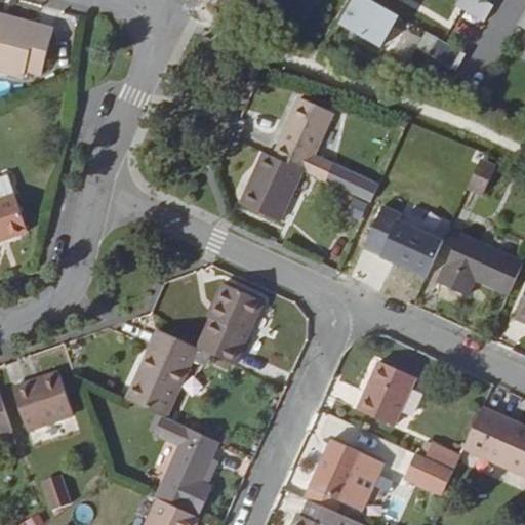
[(399,16),(369,0),(356,0),(349,12),(350,13),(344,24),(381,46),(399,16)]
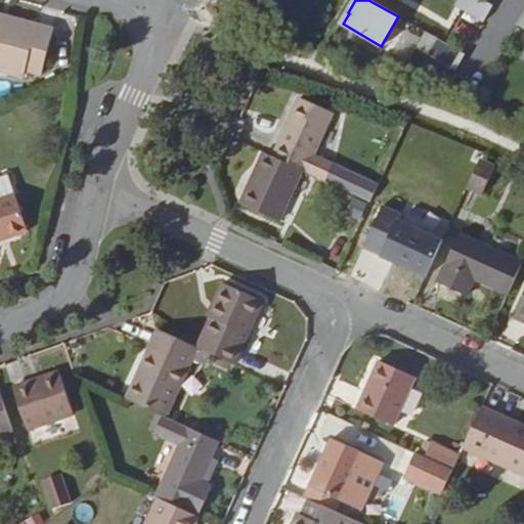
[(482,0),(459,0),(455,6),(483,23),(493,6),(482,0)]
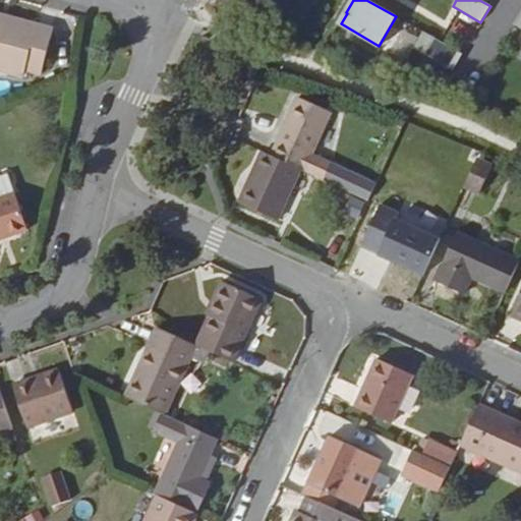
[(0,21),(2,16),(0,15),(0,70),(24,77),(26,72),(26,71),(42,75),(55,33),(36,26),(34,32),(0,21)]
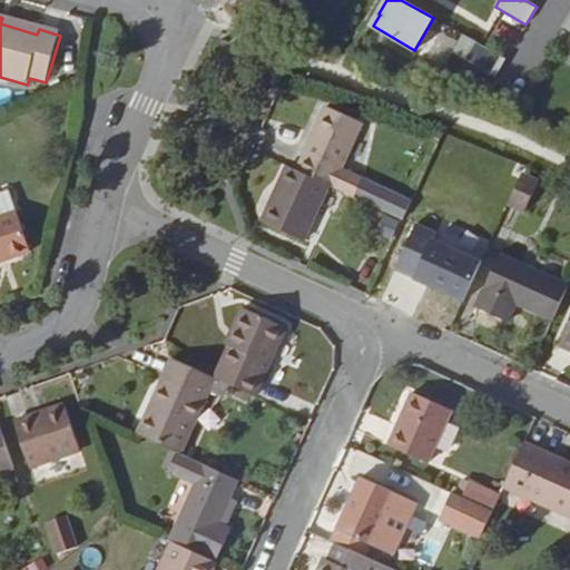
[(39,29),(2,18),(0,23),(37,35),(39,29)]
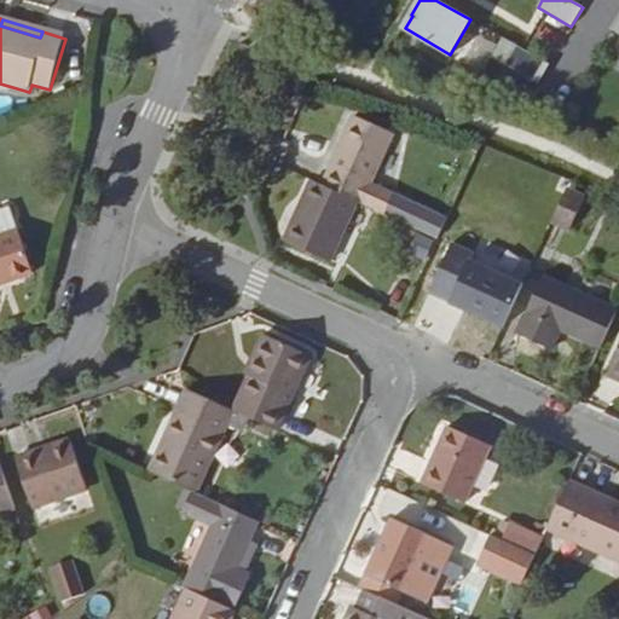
[(467,65),(480,41),(464,32),(450,57),(467,65)]
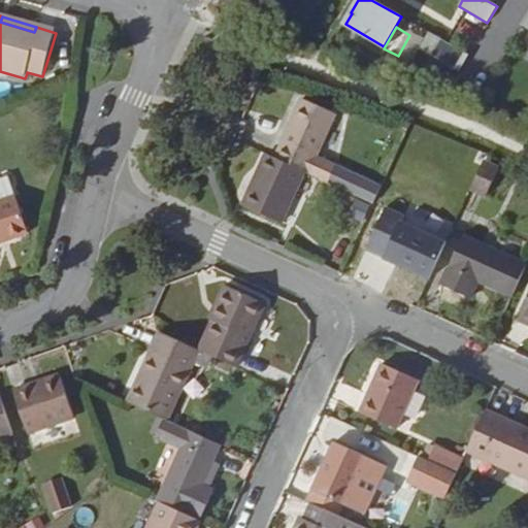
[(440,38),(431,55),(459,71),(469,55),(440,38)]
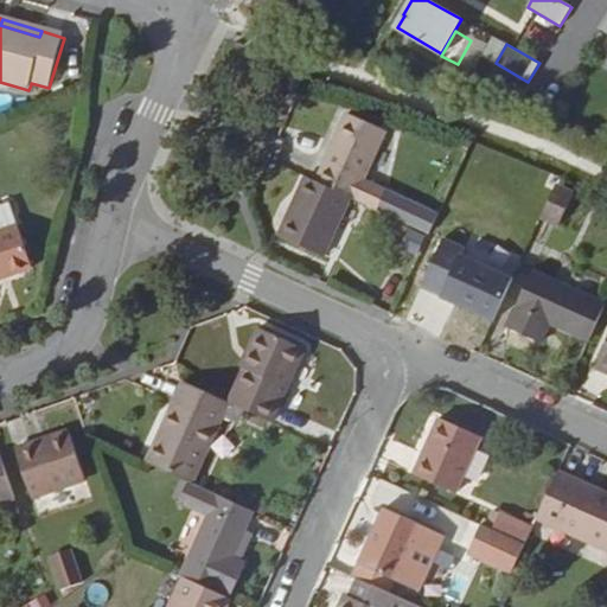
[(317,181),(351,196),(383,210),(390,192),(363,179),(384,129),(347,113),(317,181)]
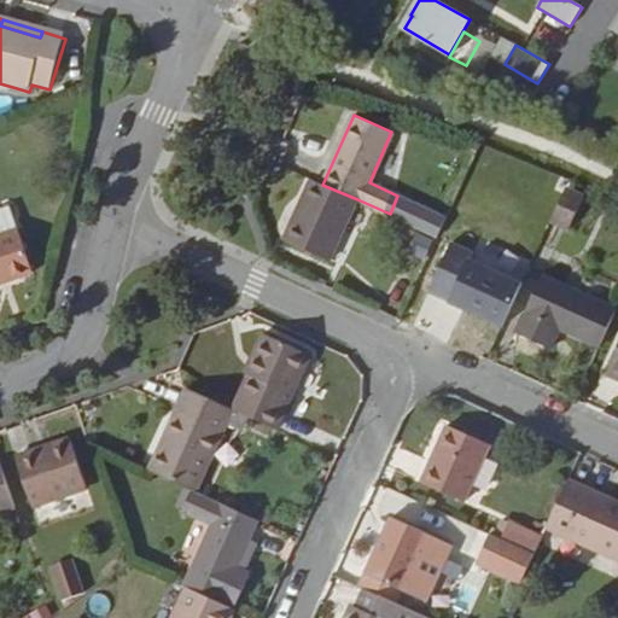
[(322,185),(312,179),(284,237),(331,258),(357,199),(322,185)]
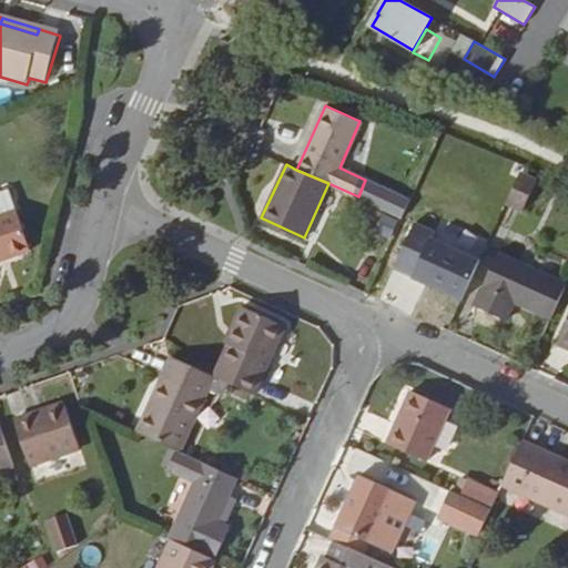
[(536,185),(517,178),(504,209),(521,216),(536,185)]
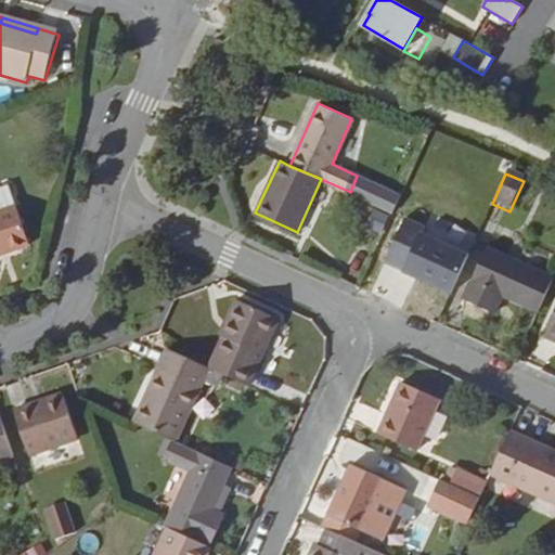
[(8,189),(0,191),(0,214),(15,209),(8,189)]
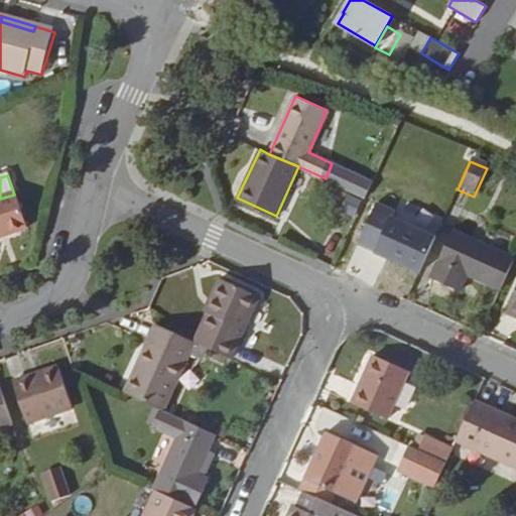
[(0,237),(26,229),(14,195),(0,199),(0,237)]
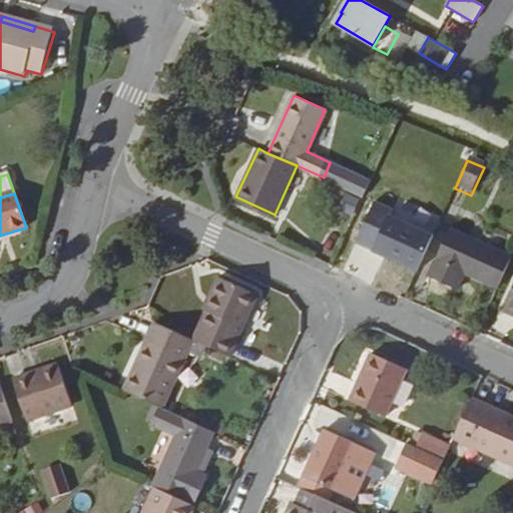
[(434,233),(363,200),(345,237),(417,271),(434,233)]
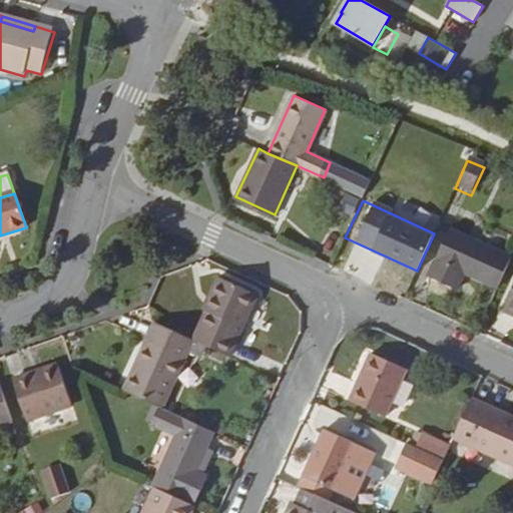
[(497,287),(511,255),(452,227),(429,275),(458,289),(466,273),(497,287)]
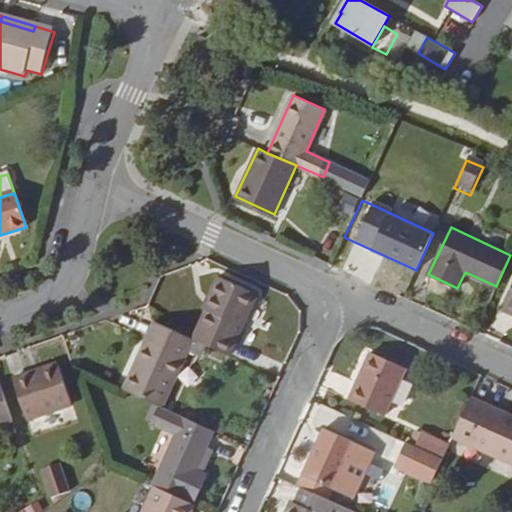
[(196,341),(232,358),(259,296),(220,278),(211,299),(214,300),(208,314),(196,341)]
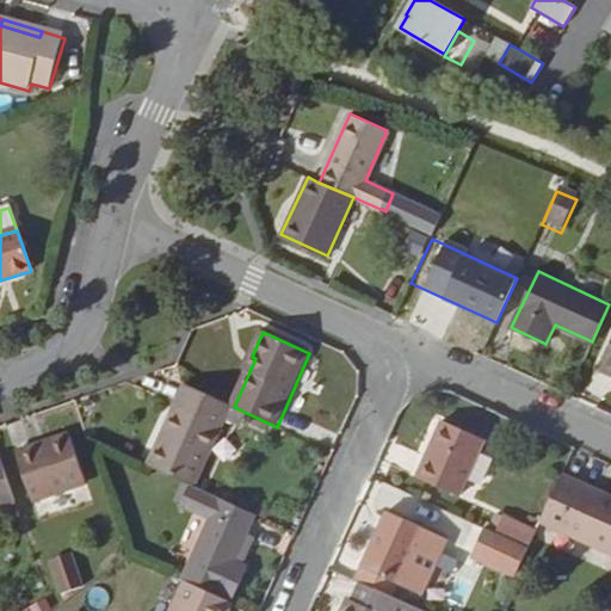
[(255,358),(252,357),(245,372),(248,375),(255,358)]
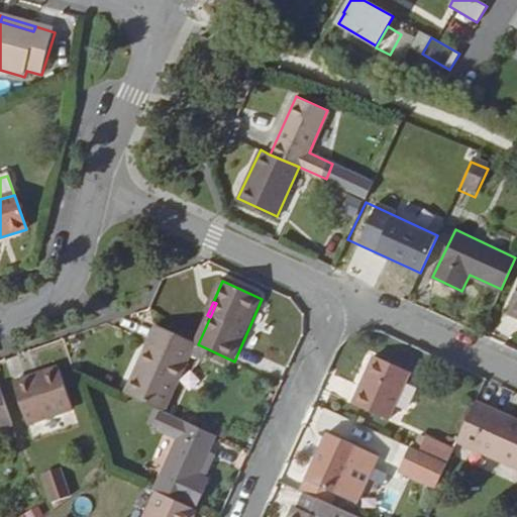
[(166,330),(158,326),(147,349),(156,354),(166,330)]
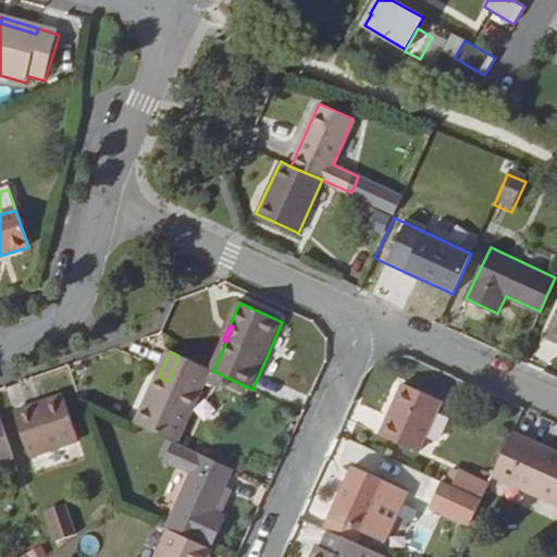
[(168,382),(159,376),(138,428),(173,443),(180,446),(213,371),(178,356),(168,382)]
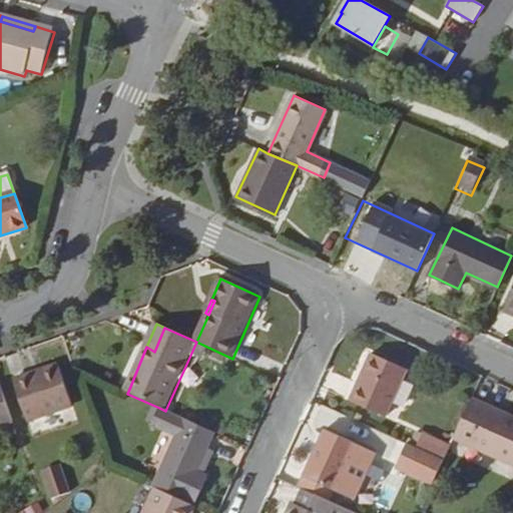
[(405,371),(369,354),(348,400),(384,417),(405,371)]
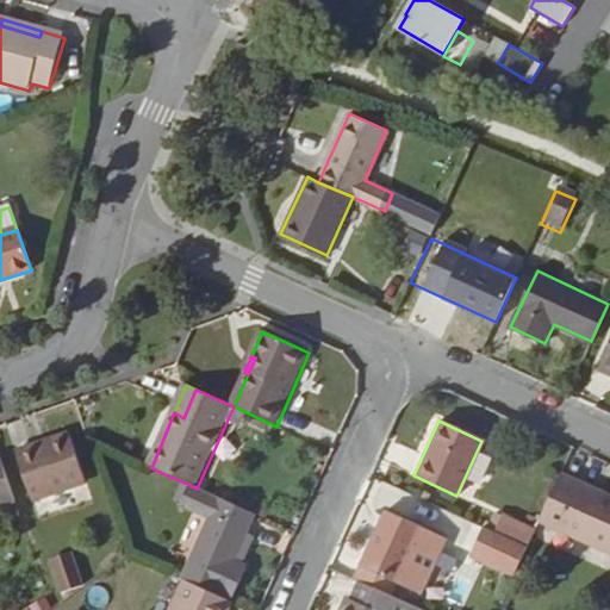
[(85,484),(67,434),(13,452),(30,503),(85,484)]
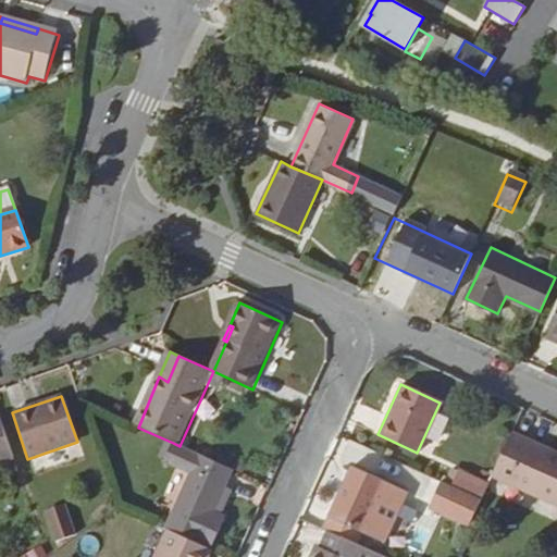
[(0,461),(15,457),(1,417),(0,417),(0,461)]
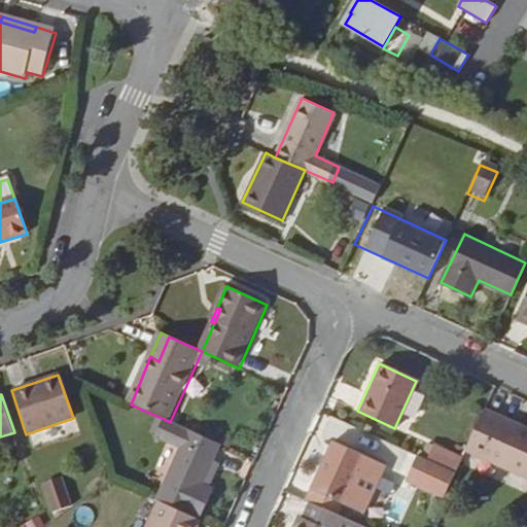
[(526,426),(485,408),(465,449),(526,478),(526,426)]
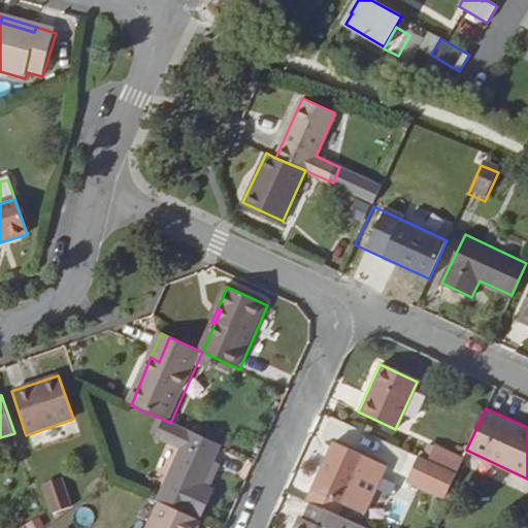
[(215,458),(220,446),(170,423),(164,420),(157,436),(182,449),(158,501),(162,502),(200,520),(213,490),(208,488),(202,484),(215,458)]
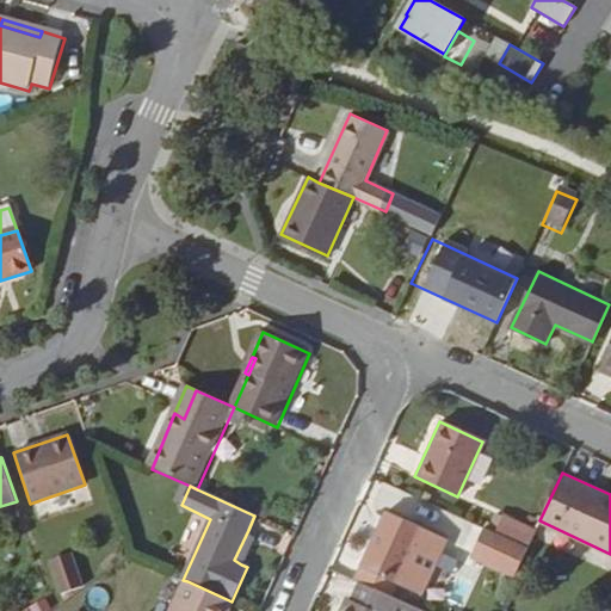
[(493,511),(486,529),(499,534),(505,517),(493,511)]
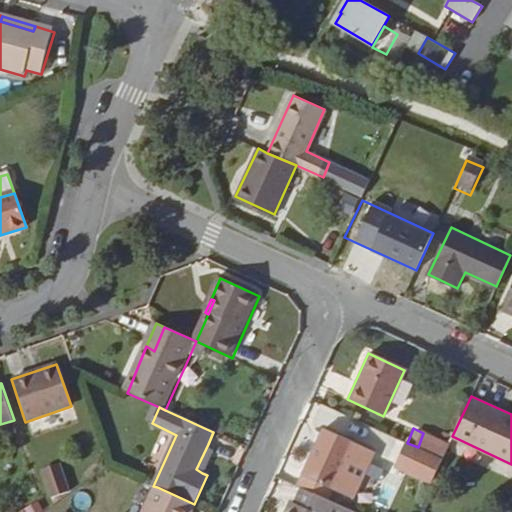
[(324,429),(317,444),(324,446),(330,432),(324,429)]
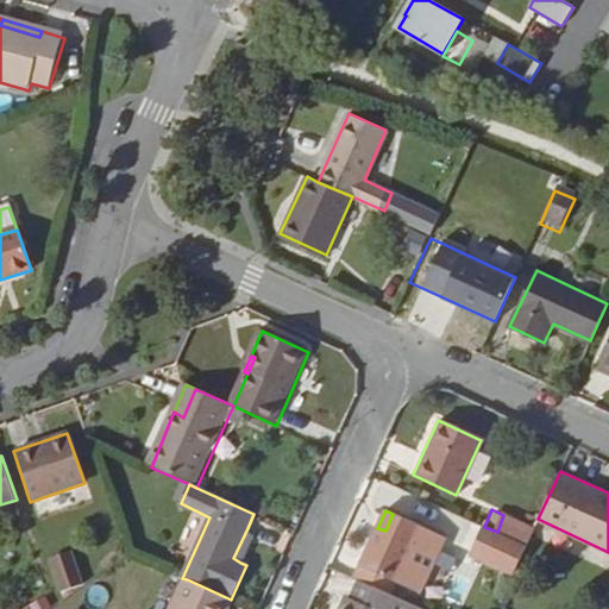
[(385,531),(377,528),(362,563),(353,579),(359,583),(384,594),(389,596),(397,579),(420,590),(445,538),(393,514),(385,531)]
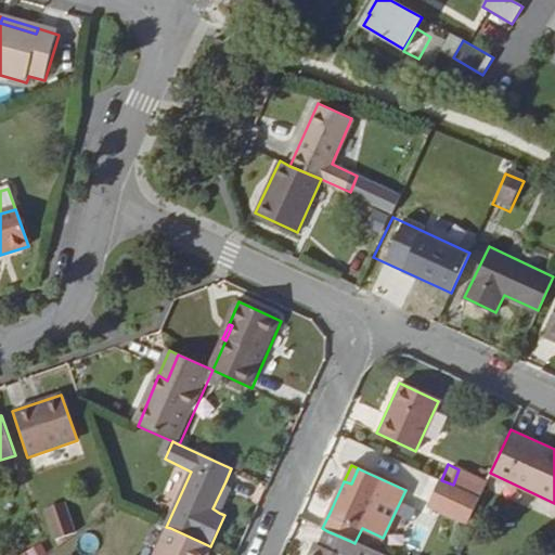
[(479,497),(486,482),(459,469),(453,485),(479,497)]
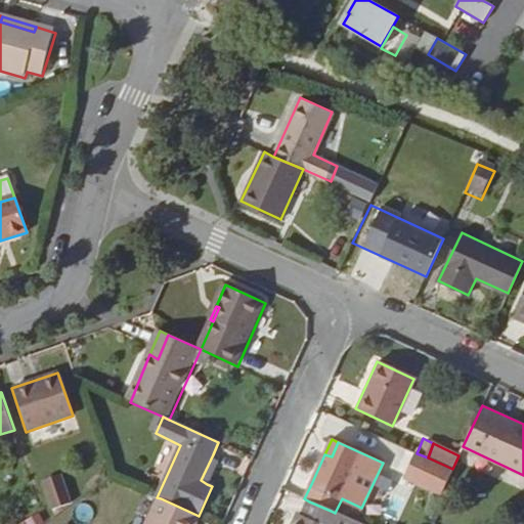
[(428,457),(417,453),(405,478),(441,494),(452,469),(428,457)]
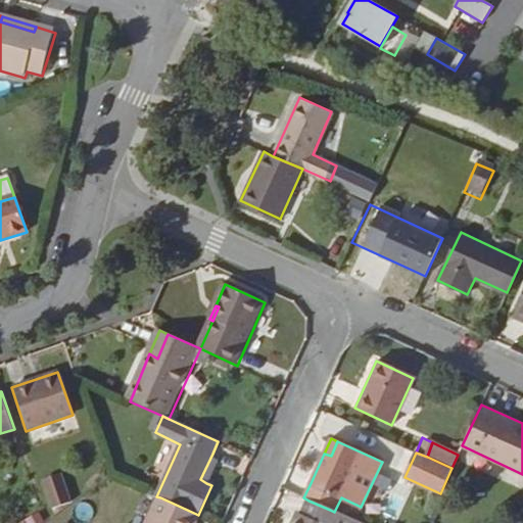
[(220,458),(212,454),(200,479),(206,483),(220,458)]
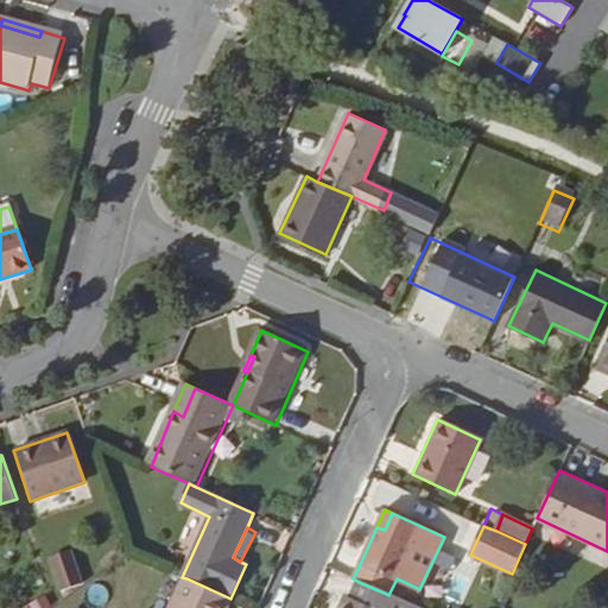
[(63,567),(43,575),(55,607),(73,595),(63,567)]
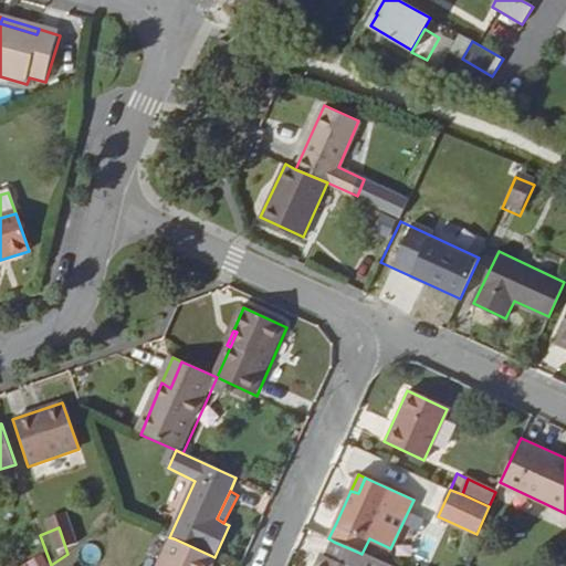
[(211,565),(215,557),(174,538),(159,565),(211,565)]
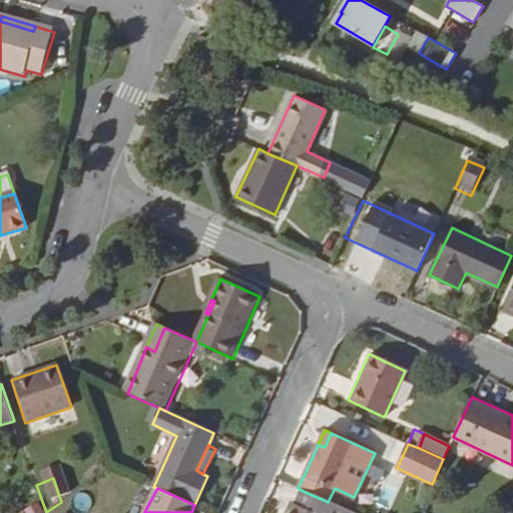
[(317,512),(324,500),(303,491),(295,507),(291,506),(287,512),(317,512)]
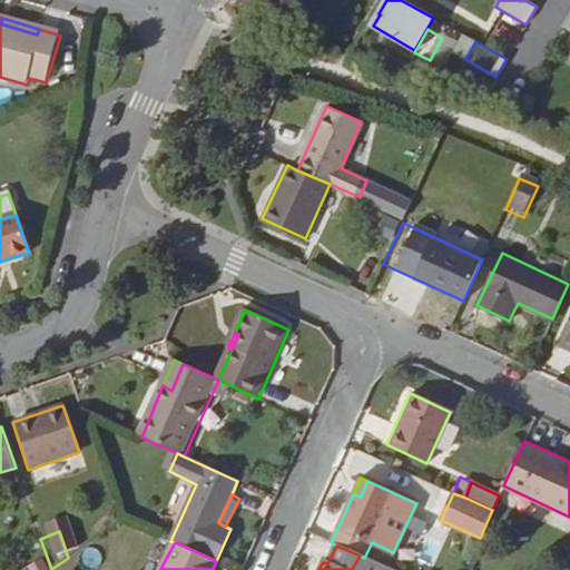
[(6,569),(46,569),(41,557),(6,569)]
